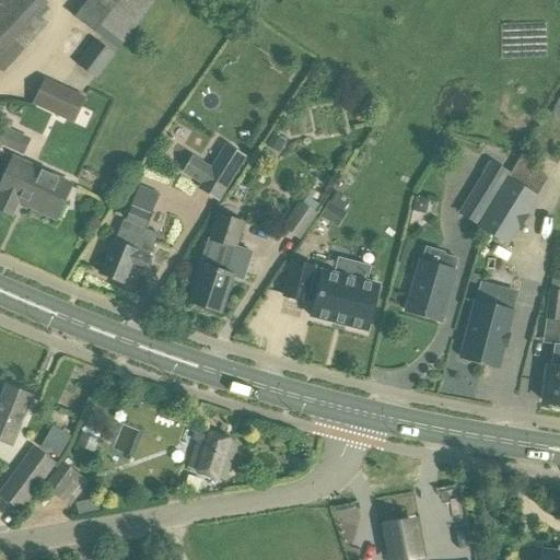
[(0,53),(45,4),(39,0),(0,0),(0,1),(0,53)]
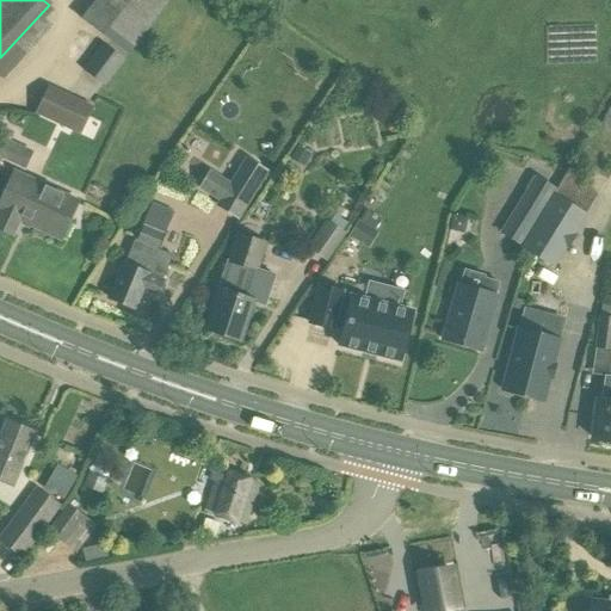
[(170,0),(97,0),(81,20),(128,56),(170,0)]
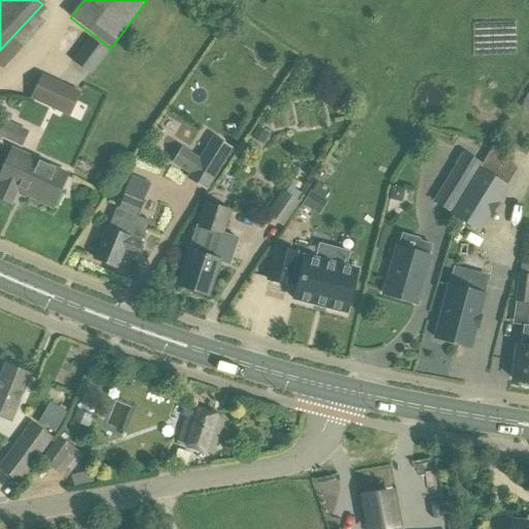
[(87,40),(71,62),(89,75),(105,55),(87,40)]
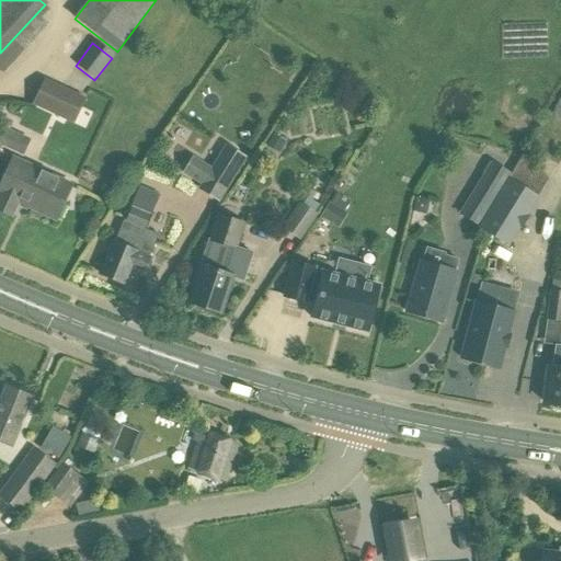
[(61,117),(66,109),(68,102),(81,109),(86,99),(44,79),(32,104),(61,117)]
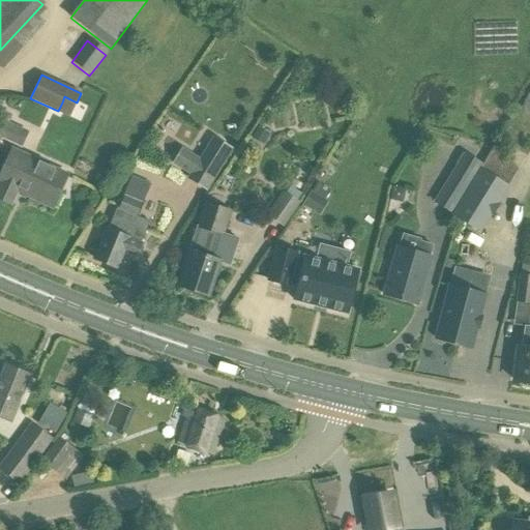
[(9,116),(0,111),(0,138),(0,137),(21,146),(26,134),(6,124),(9,116)]
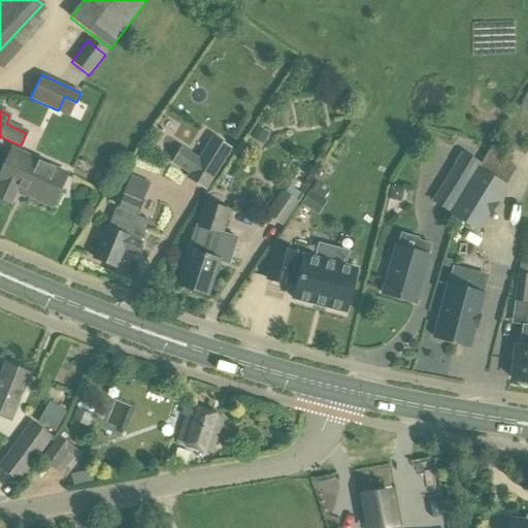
[(269,132),(257,125),(251,136),(262,143),(269,132)]
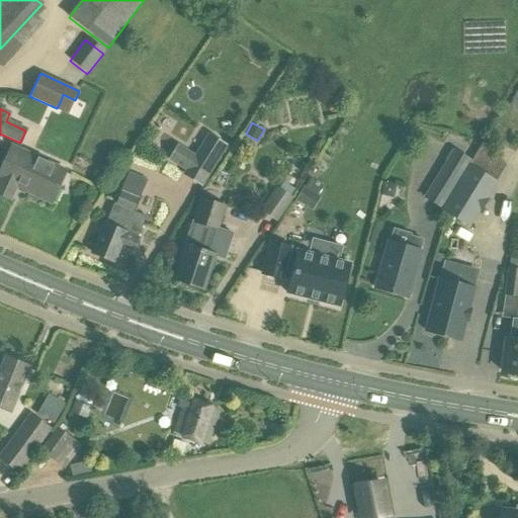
[(195,156),(186,172),(183,175),(201,186),(224,152),(206,140),(195,156)]
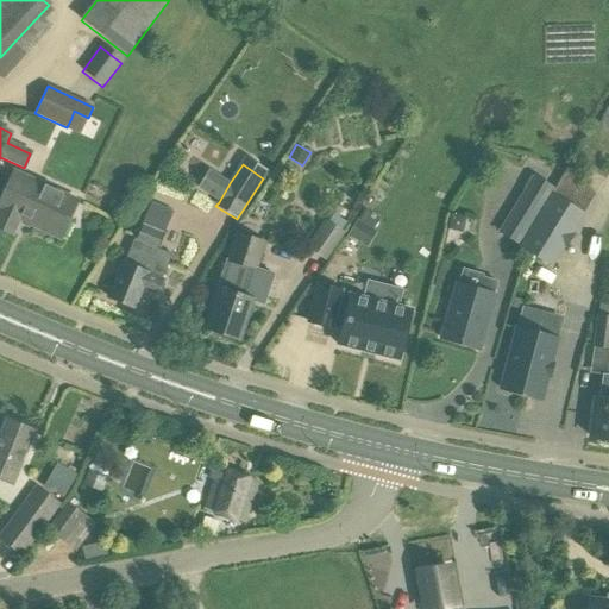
[(77,201),(46,187),(13,171),(0,201),(0,230),(13,236),(19,220),(60,239),(77,201)]
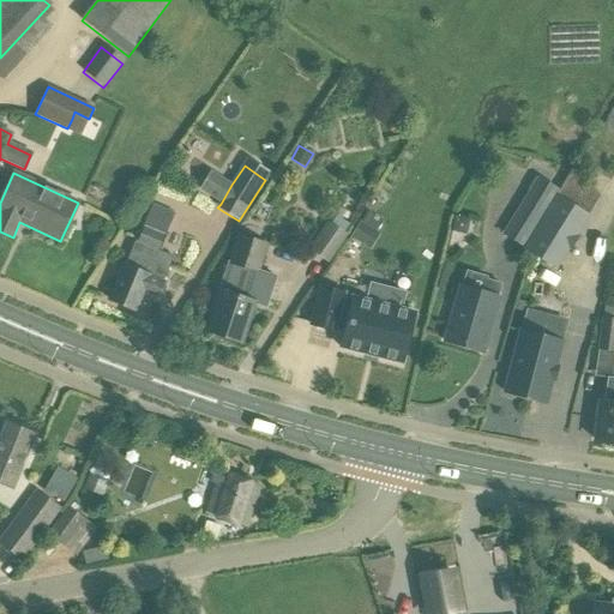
[(540,178),(504,235),(523,246),(558,190),(540,178)]
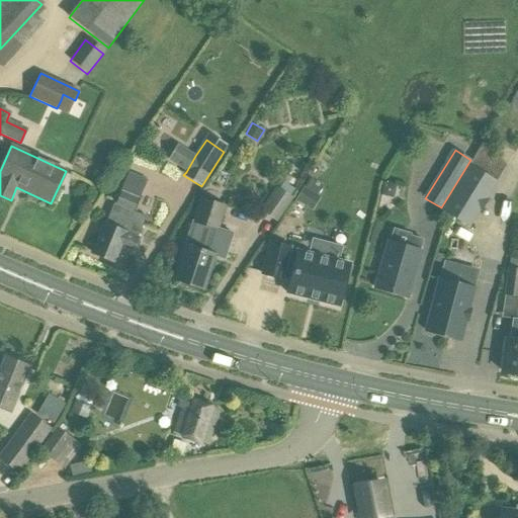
[(472,165),(445,209),(475,228),(501,183),(472,165)]
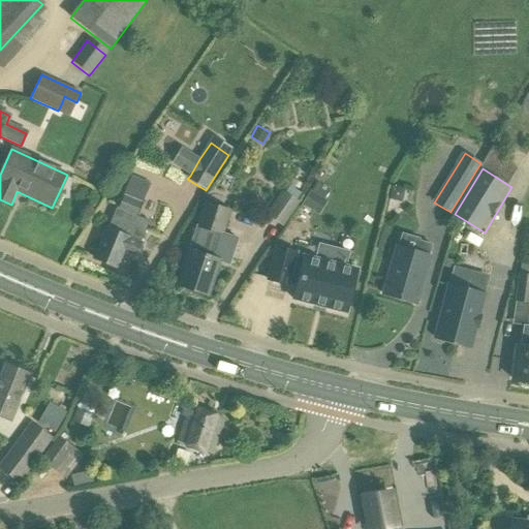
[(150,185),(131,177),(118,210),(117,209),(109,230),(105,229),(94,259),(118,269),(124,253),(136,258),(142,243),(141,243),(149,222),(137,217),(150,185)]
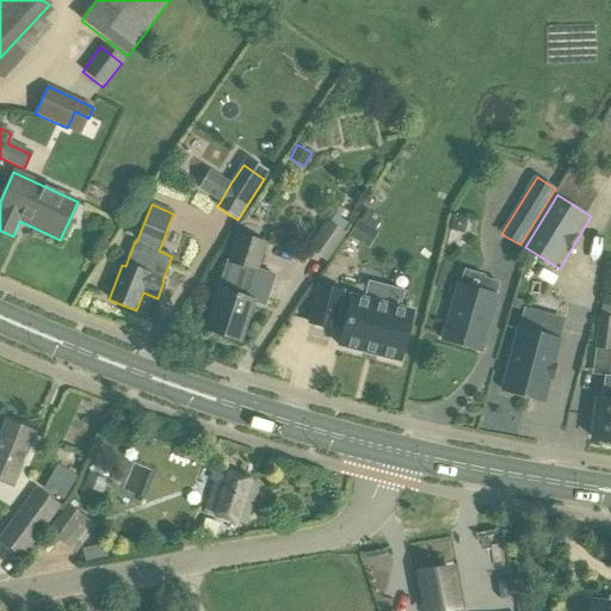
[(325,218),(307,247),(327,260),(346,233),(325,218)]
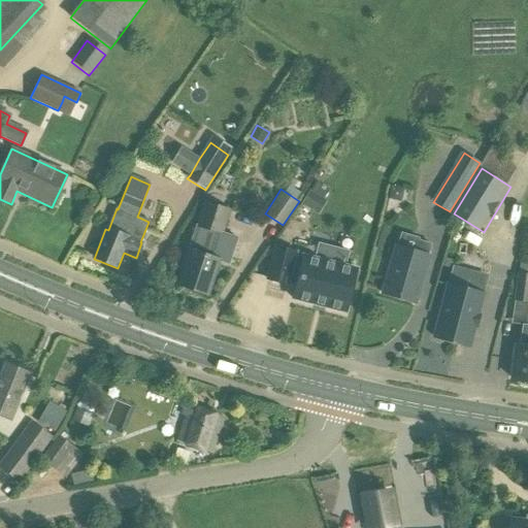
[(303,205),(319,215),(326,203),(323,200),(310,193),(303,205)]
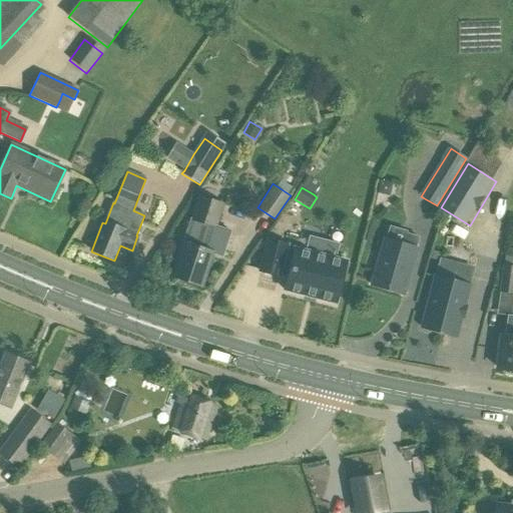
[(222,205),(198,196),(186,231),(185,231),(182,243),(181,242),(175,260),(179,261),(173,277),(184,281),(185,285),(195,288),(197,286),(200,286),(207,267),(210,266),(212,259),(210,255),(211,252),(203,249),(210,226),(215,228),(222,205)]
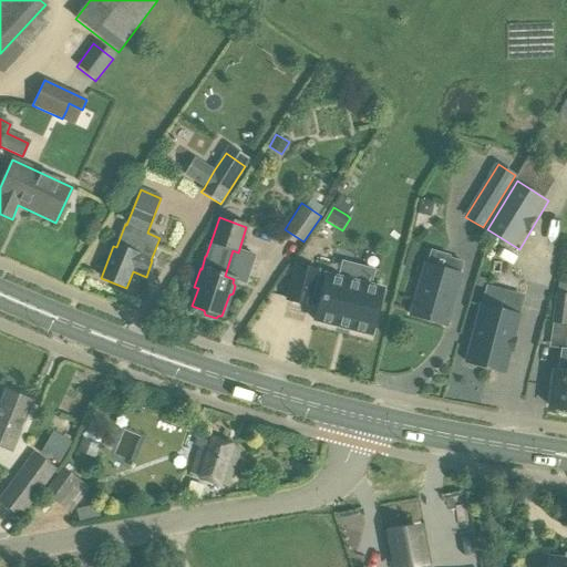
[(459,275),(462,263),(451,260),(447,271),(425,265),(411,316),(446,326),(461,276),(459,275)]
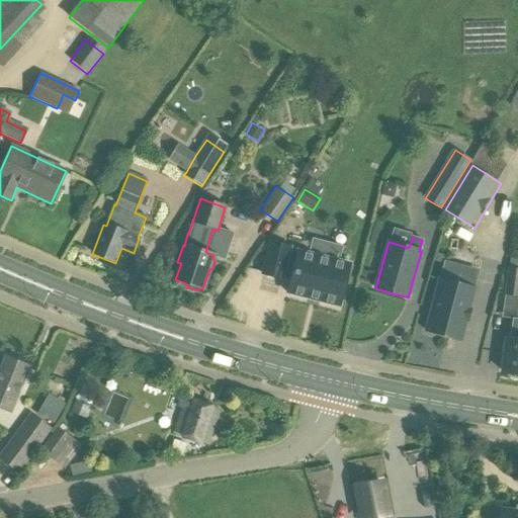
[(270,243),(262,274),(281,279),(290,248),(270,243)]
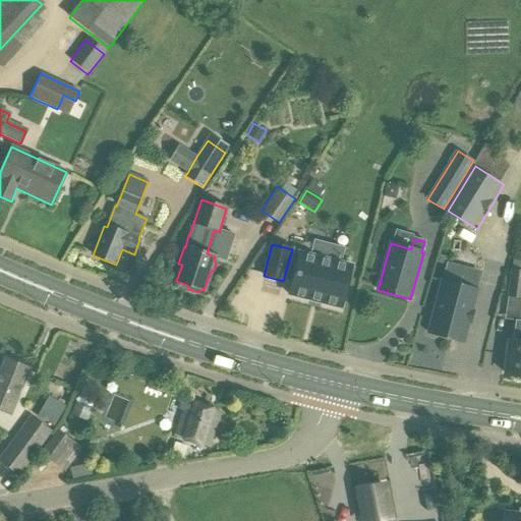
[(300,253),(289,295),(341,308),(351,266),(340,264),(343,249),(329,245),(326,259),(300,253)]
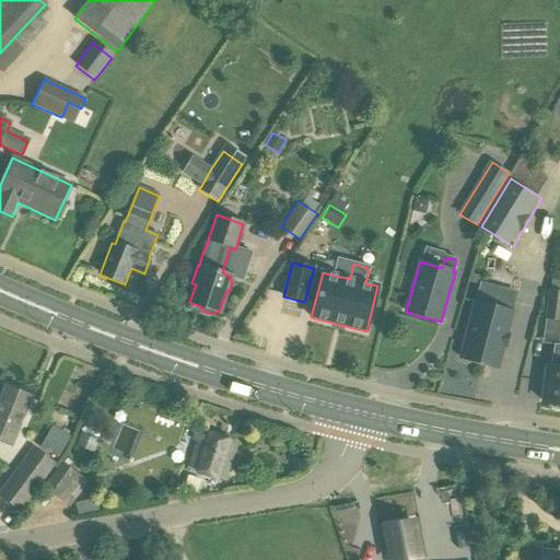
[(559,292),(548,291),(545,319),(559,321),(559,292)]
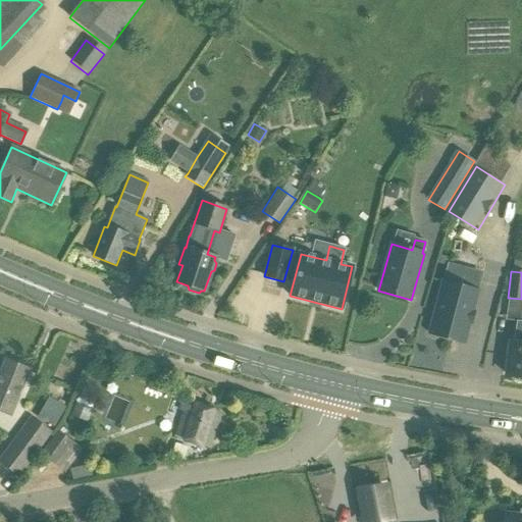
[(473,312),(472,312),(477,292),(442,282),(429,333),(464,343),(469,323),(470,323),(473,312)]
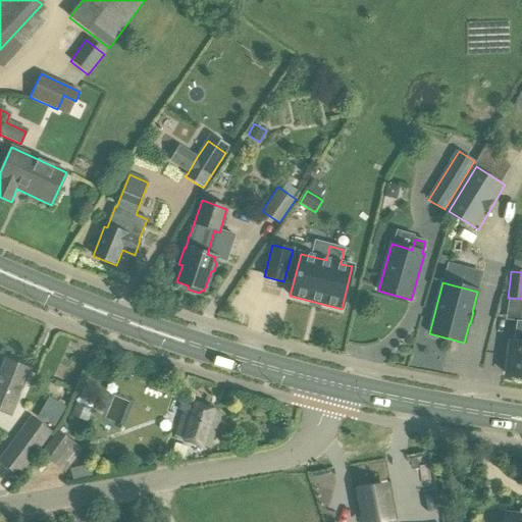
[(521,322),(519,322),(519,330),(516,330),(515,343),(511,342),(510,346),(507,346),(506,357),(509,357),(507,376),(521,377),(521,322)]
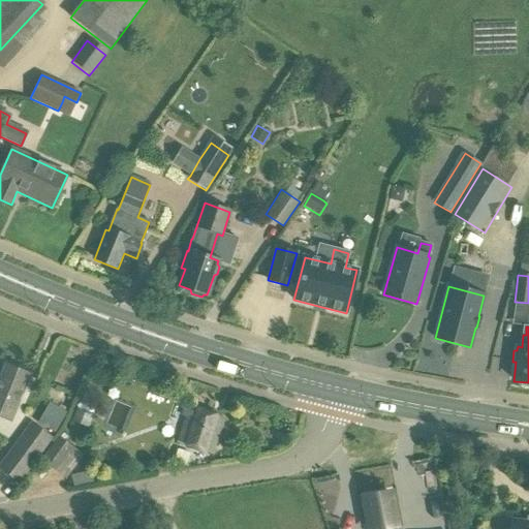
[(4,366),(0,376),(0,417),(8,422),(16,404),(17,405),(29,376),(4,366)]
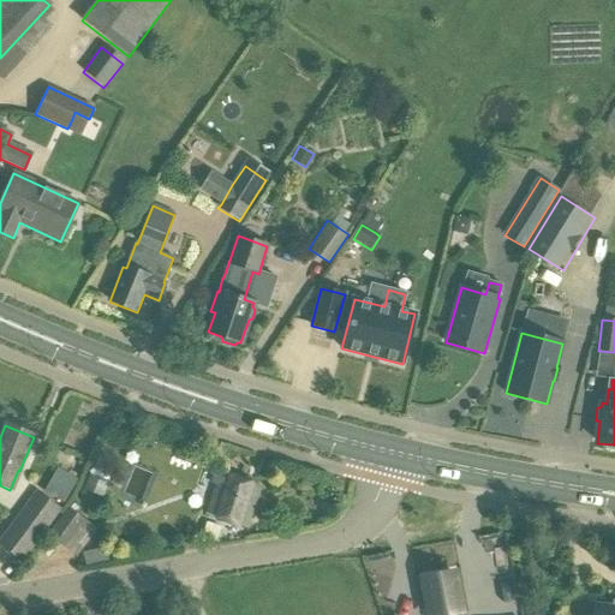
[(51,477),(69,490),(84,470),(66,457),(51,477)]
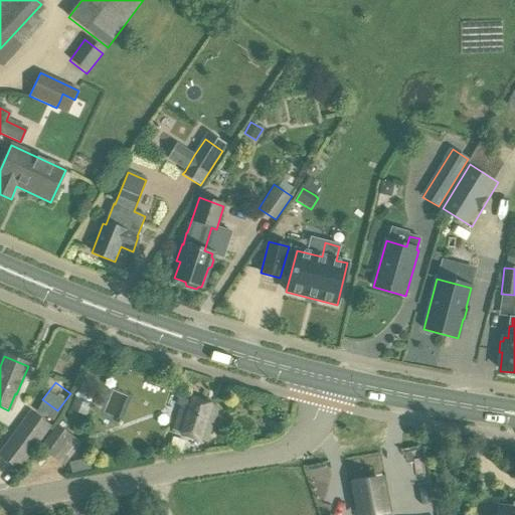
[(76,389),(68,408),(87,415),(94,396),(76,389)]
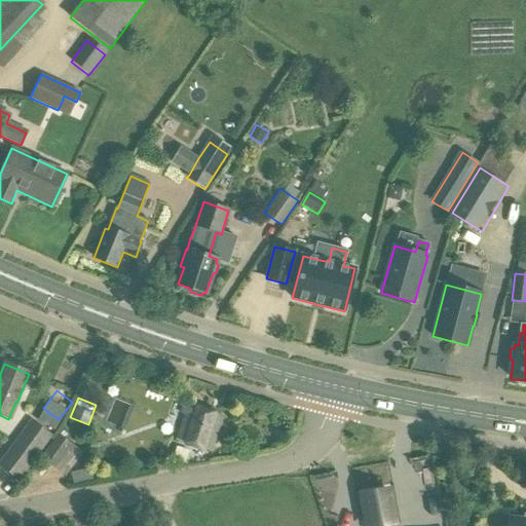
[(223,416),(187,403),(176,440),(211,453),(223,416)]
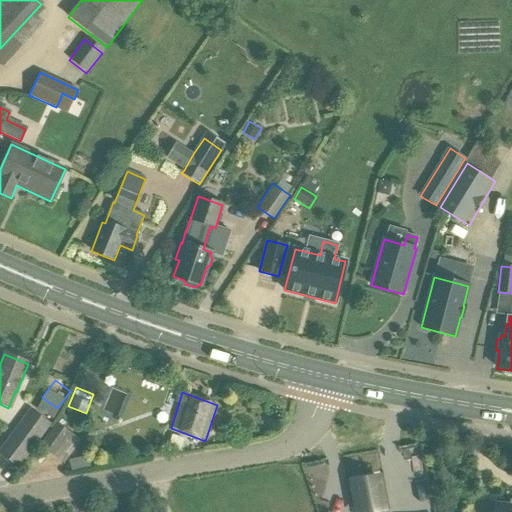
[(1,454),(17,466),(41,434),(25,422),(1,454)]
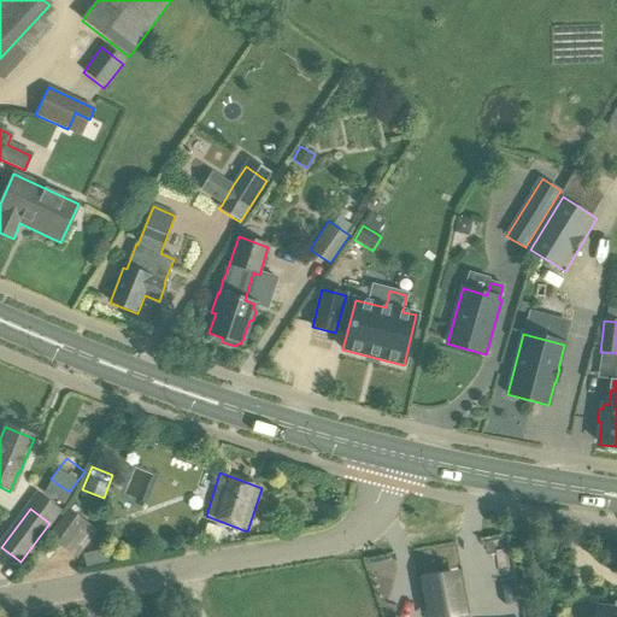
[(84,523),(69,511),(50,538),(65,550),(84,523)]
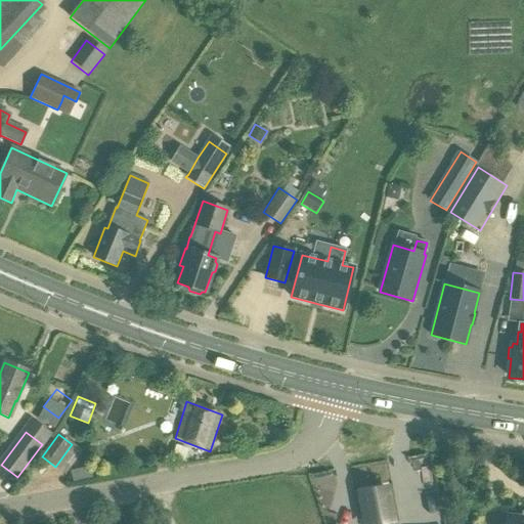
[(89,466),(70,471),(73,483),(92,478),(89,466)]
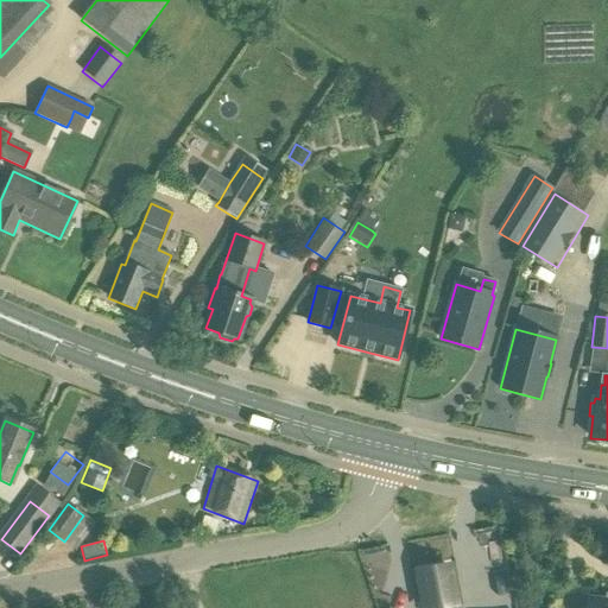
[(451,607),(453,607),(454,606),(448,567),(419,572),(424,607),(451,607)]
